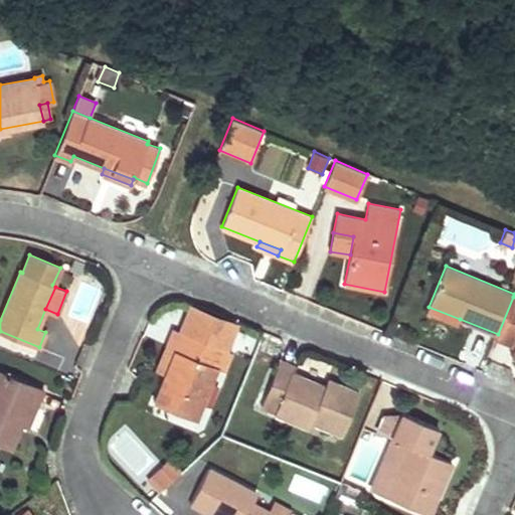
[(514,297),(513,297),(498,334),(496,338),(514,346),(511,356),(514,357),(514,297)]
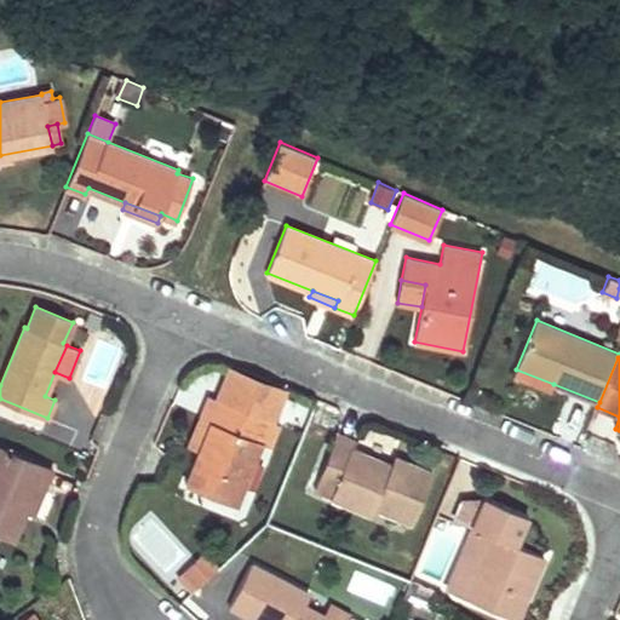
[(516,369),(514,375),(551,390),(554,384),(516,369)]
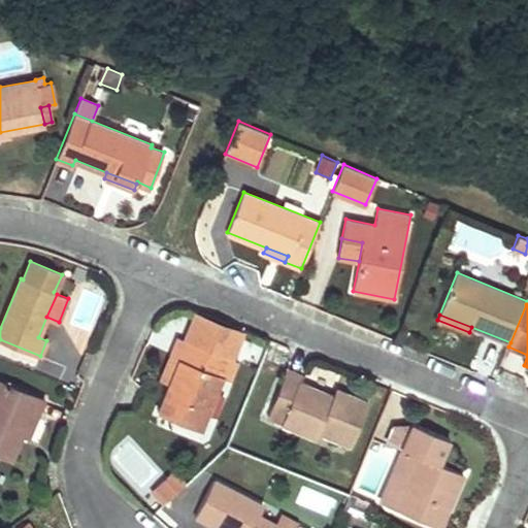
[(230,357),(177,336),(170,356),(179,360),(169,385),(158,413),(201,429),(223,376),(230,357)]
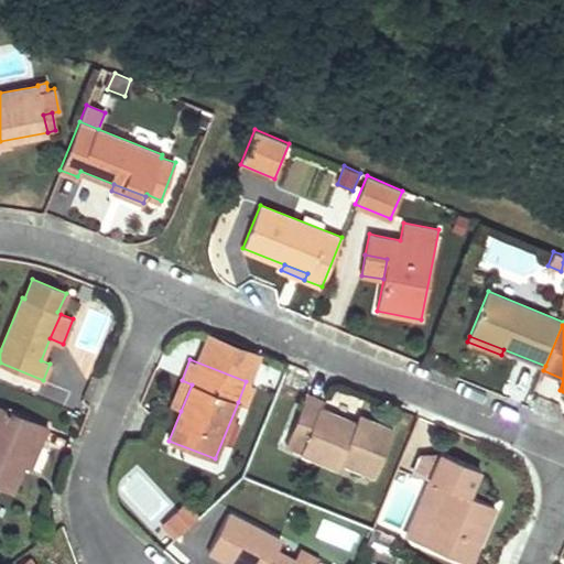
[(69,407),(82,373),(53,364),(41,397),(69,407)]
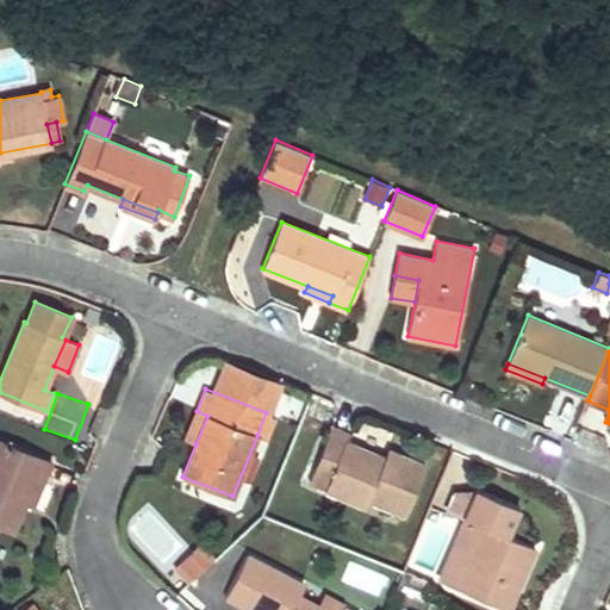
[(186,440),(195,444),(207,416),(197,411),(186,440)]
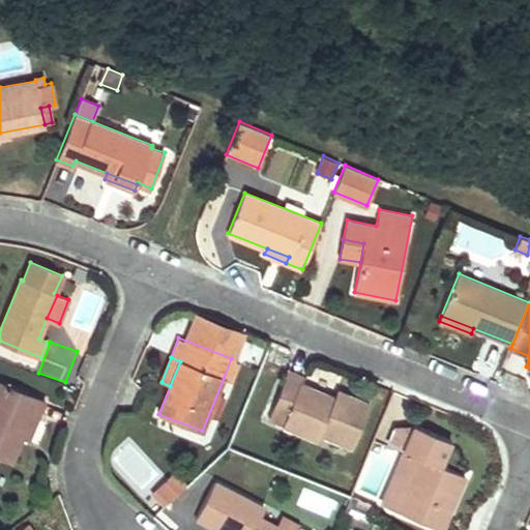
[(237,360),(231,358),(224,378),(229,380),(237,360)]
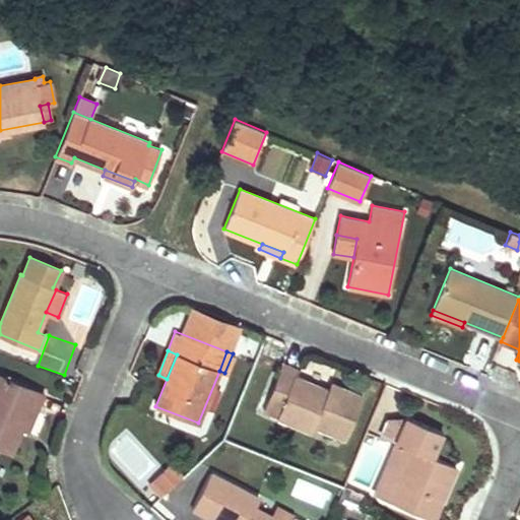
[(298,370),(282,364),(269,396),(264,410),(312,431),(314,425),(345,438),(363,397),(330,384),(327,390),(295,377),(298,370)]
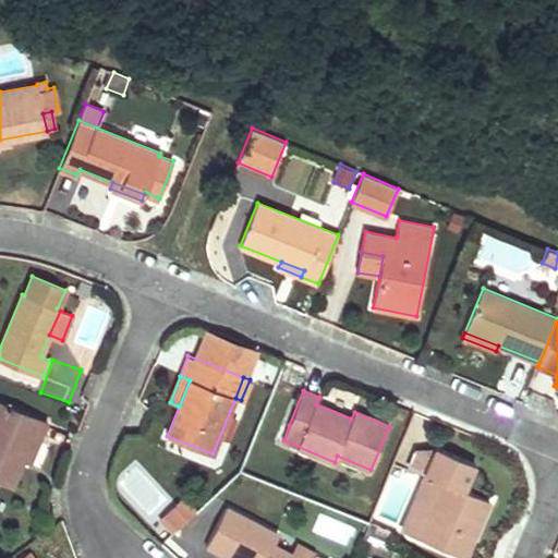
[(0,481),(13,487),(23,460),(34,435),(40,437),(47,421),(0,400),(0,481)]
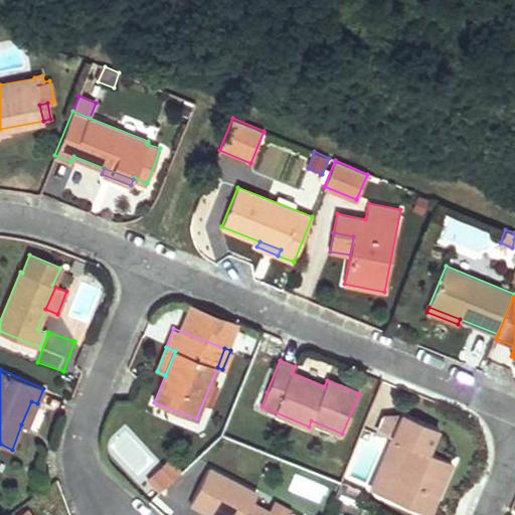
[(31,401),(21,424),(27,427),(37,403),(31,401)]
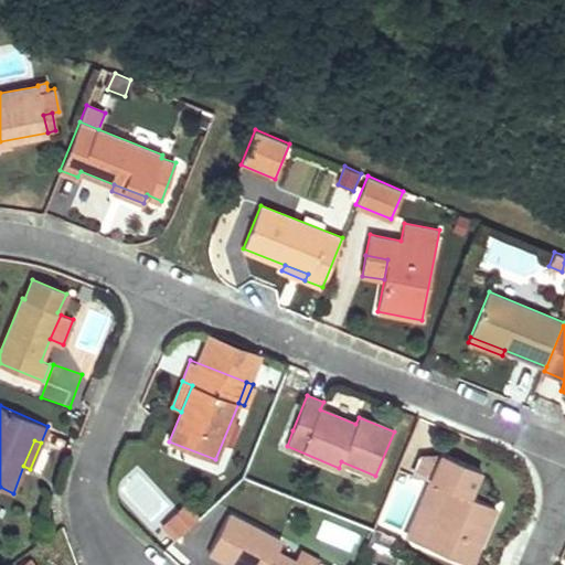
[(429,480),(441,452),(419,454),(413,472),(429,480)]
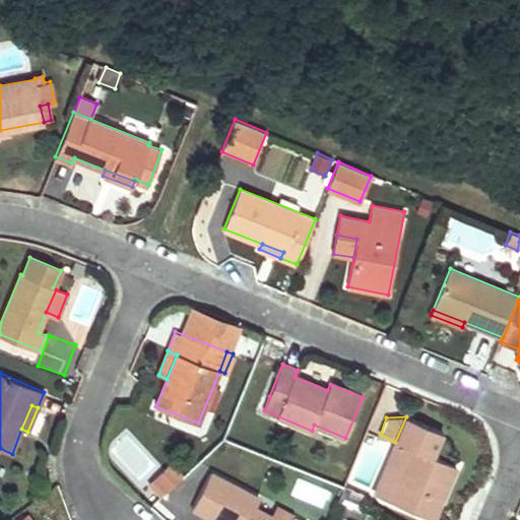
[(442,431),(406,416),(395,442),(398,442),(410,448),(388,501),(415,512),(418,505),(437,512),(456,465),(432,455),(442,431)]
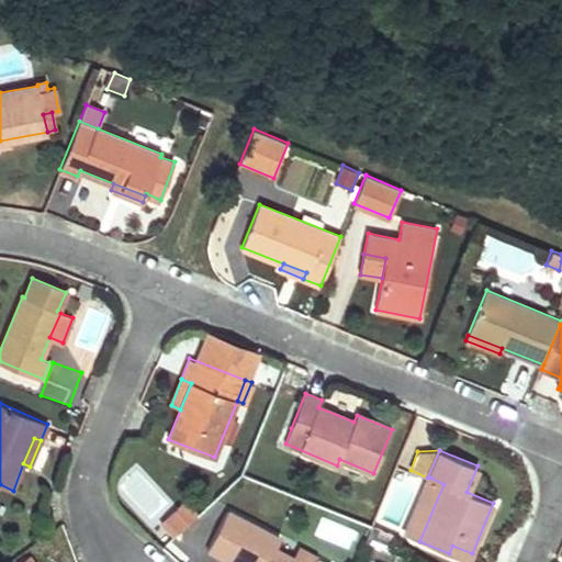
[(405,535),(419,541),(444,484),(430,478),(405,535)]
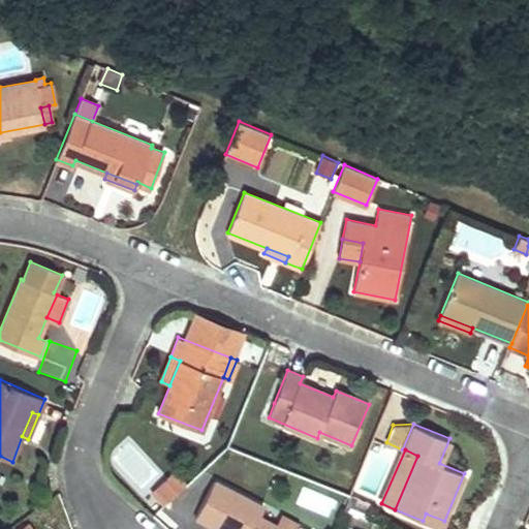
[(167,503),(188,483),(176,469),(155,490),(167,503)]
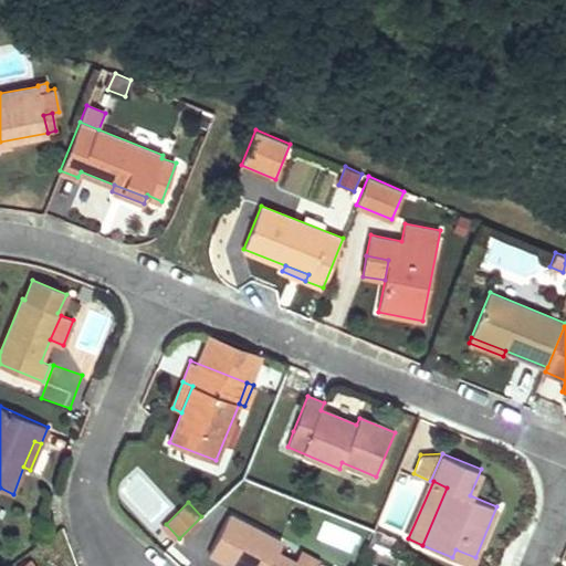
[(282,542),(229,514),(209,552),(236,565),(327,565),(320,562),(317,565),(303,565),(296,563),(276,553),(282,542)]
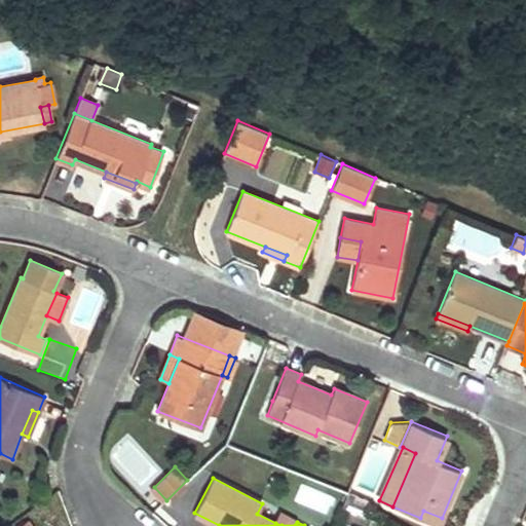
[(361,510),(366,499),(351,493),(346,503),(361,510)]
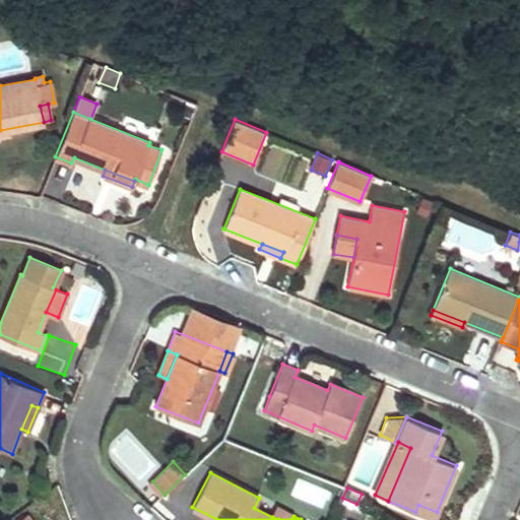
[(434,519),(437,512),(418,505),(415,512),(434,519)]
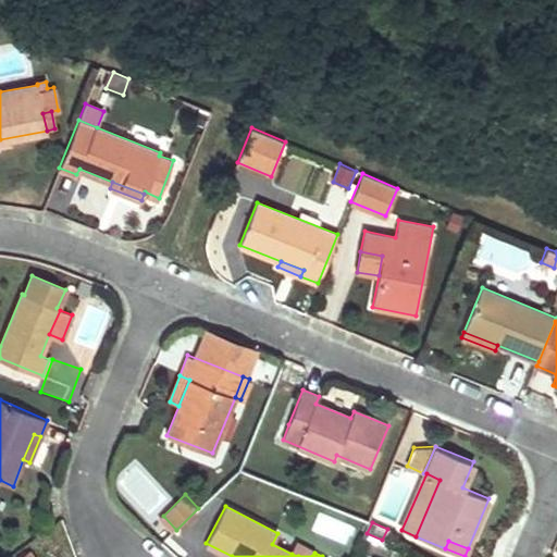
[(298,556),(312,556),(314,553),(297,544),(292,554),(298,556)]
